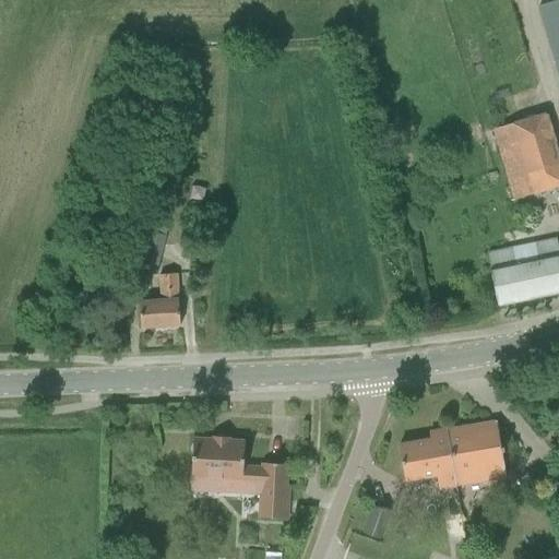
[(558,0),(538,7),(558,75),(558,0)]
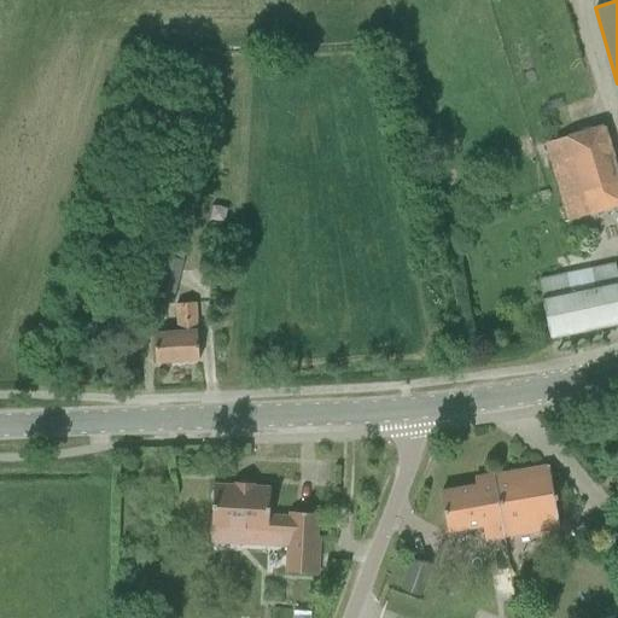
[(544,144),(567,221),(617,207),(617,205),(617,182),(601,127),(544,144)]
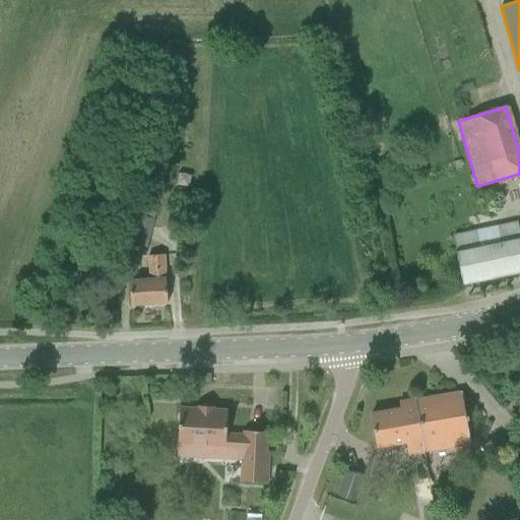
[(133,215),(123,251),(143,256),(152,221),(133,215)]
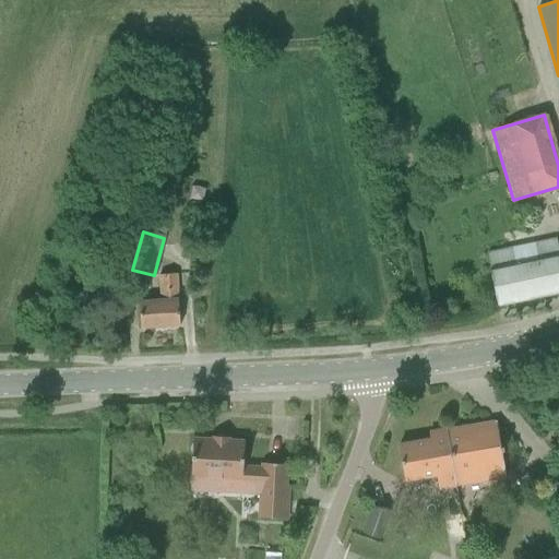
[(489,270),(497,307),(558,294),(558,256),(556,241),(488,254),(490,269),(489,270)]
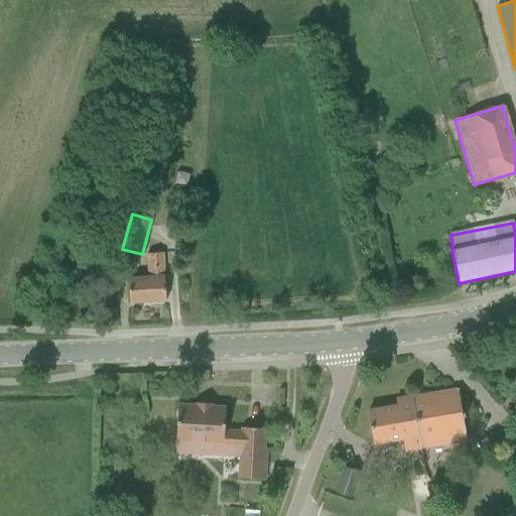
[(148,279),(128,281),(129,303),(165,301),(163,255),(146,256),(148,279)]
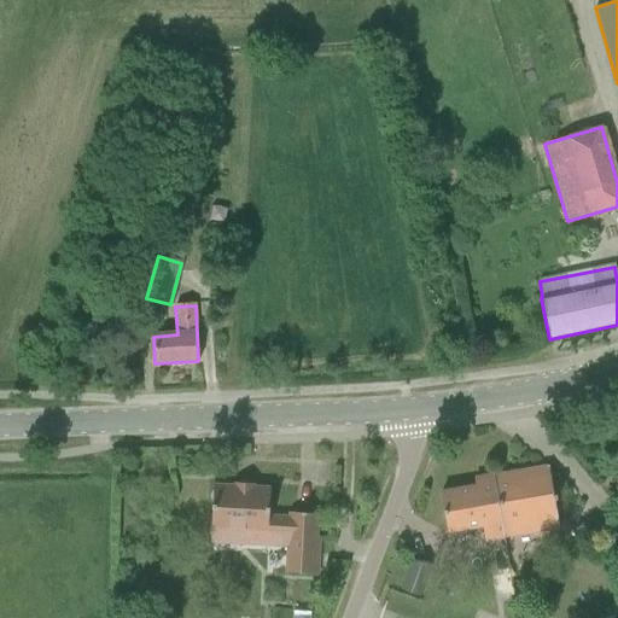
[(547,467),(494,477),(503,538),(555,530),(547,467)]
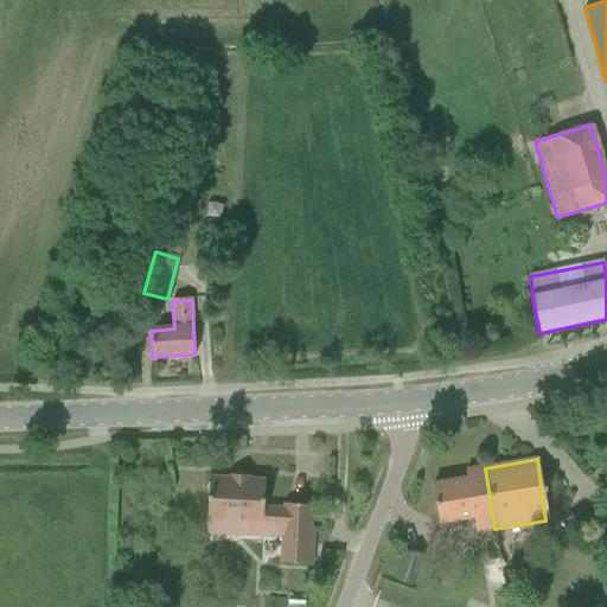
[(494,529),(485,468),(466,471),(467,479),(433,485),(438,523),(472,518),(474,534),(494,529)]
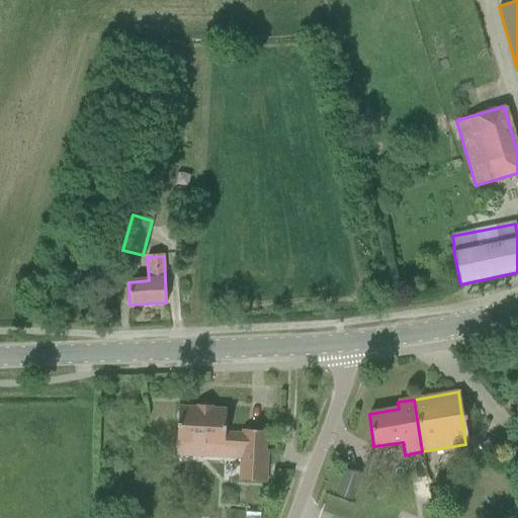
[(176,443),(202,445),(202,456),(224,457),(224,450),(241,451),(240,481),(265,483),(267,451),(264,451),(265,432),(243,431),(242,435),(225,434),(226,410),(211,409),(211,406),(197,405),(197,409),(179,407),(178,413),(176,417),(178,421),(176,443)]
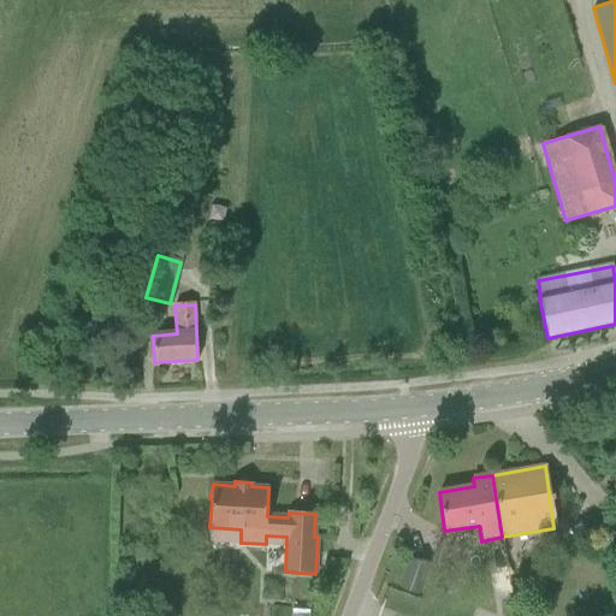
[(412,558),(400,588),(418,594),(428,564),(412,558)]
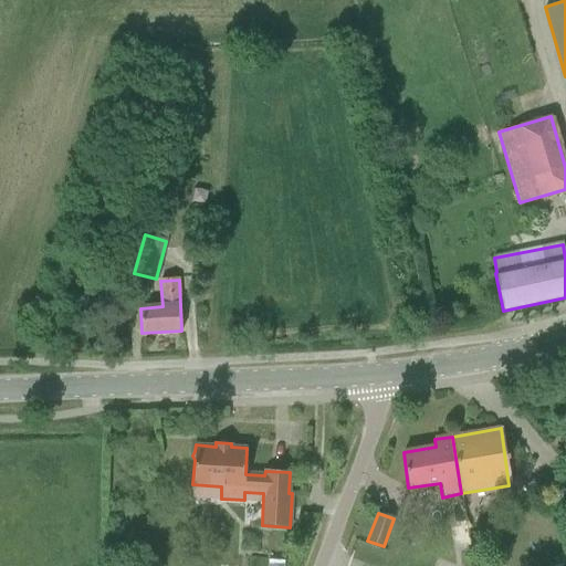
All buildings are outlined.
